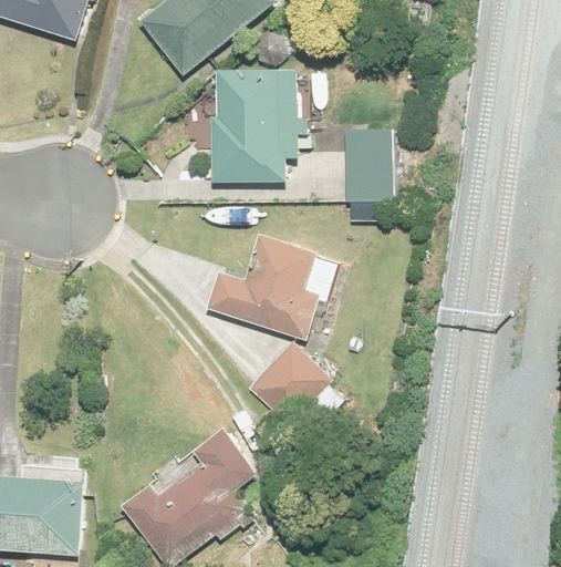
[(0,18),(75,39),(86,0),(0,0),(0,18)]
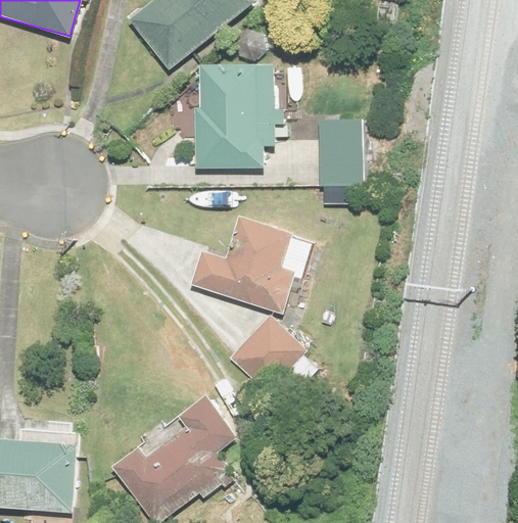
[(150,0),(126,19),(166,70),(253,3),(250,0),(150,0)]
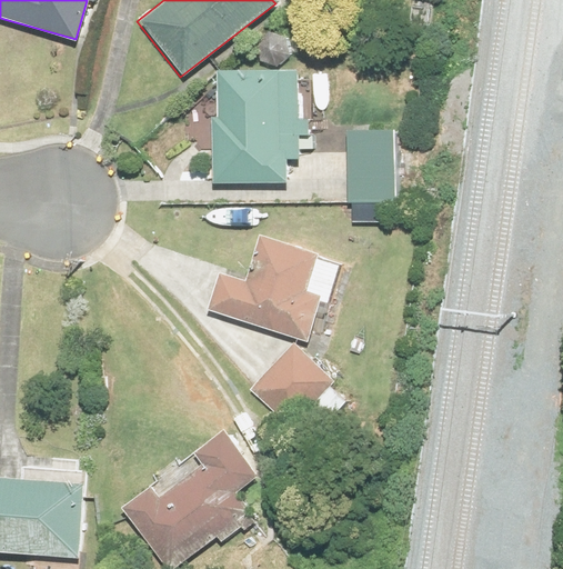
[(218,117),(211,117),(211,183),(285,183),(285,159),(299,159),(299,149),(310,149),(310,121),(300,121),(300,69),(218,69),(218,117)]
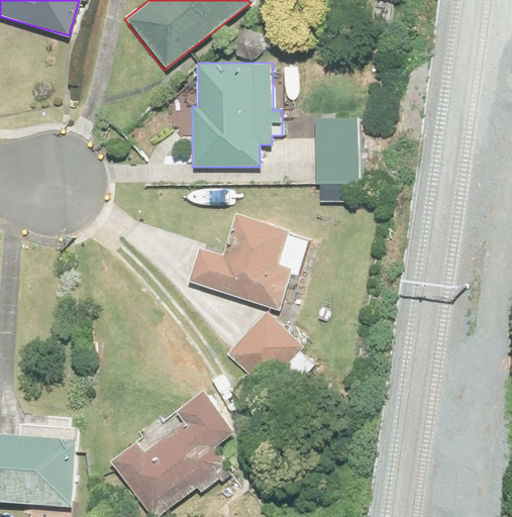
[(356,117),(315,116),(314,185),(356,185),(356,117)]
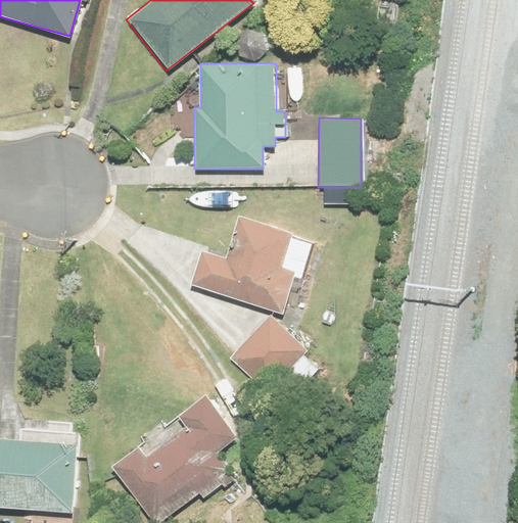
[(224,255),(199,248),(188,286),(284,314),(291,287),(298,289),(311,243),(234,221),(224,255)]
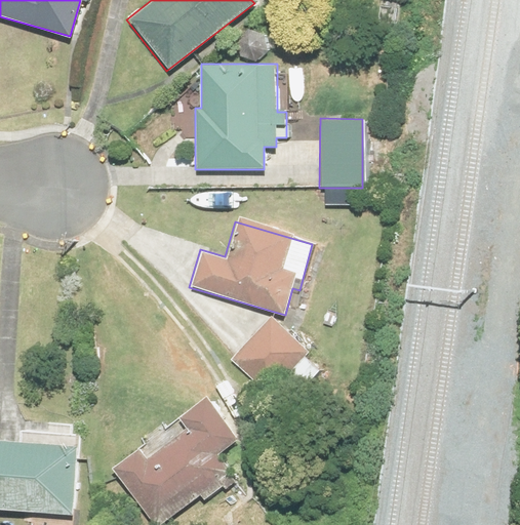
[(263,397),(283,376),(298,391),(323,366),(308,352),(271,316),(227,361),(263,397)]
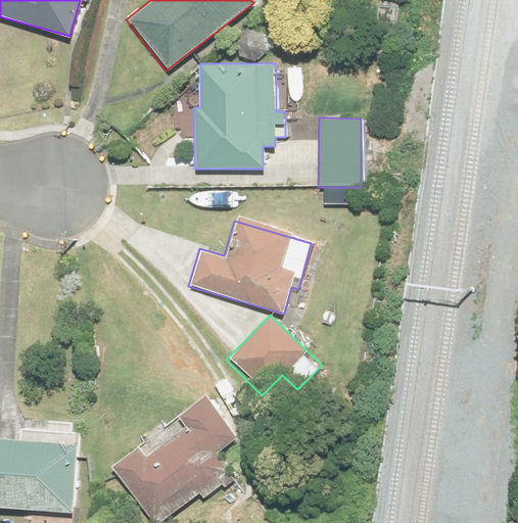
[(137,444),(108,468),(151,522),(153,522),(193,492),(201,504),(238,474),(222,454),(240,439),(206,396),(177,420),(182,427),(146,456),(137,444)]
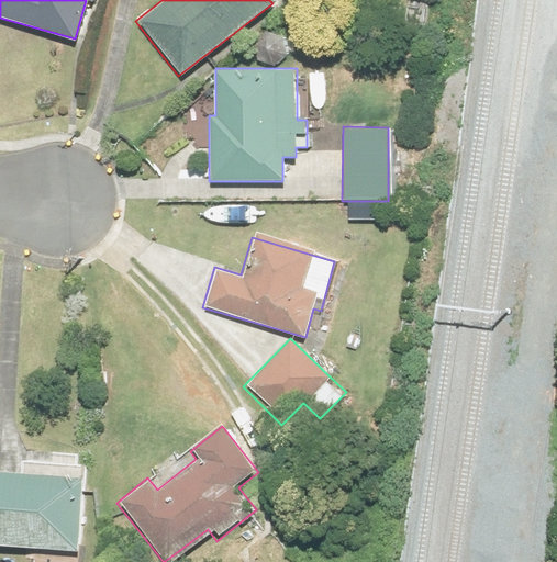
[(0,544),(28,548),(25,561),(76,561),(78,539),(82,479),(69,478),(70,463),(17,460),(15,473),(0,472),(0,544)]
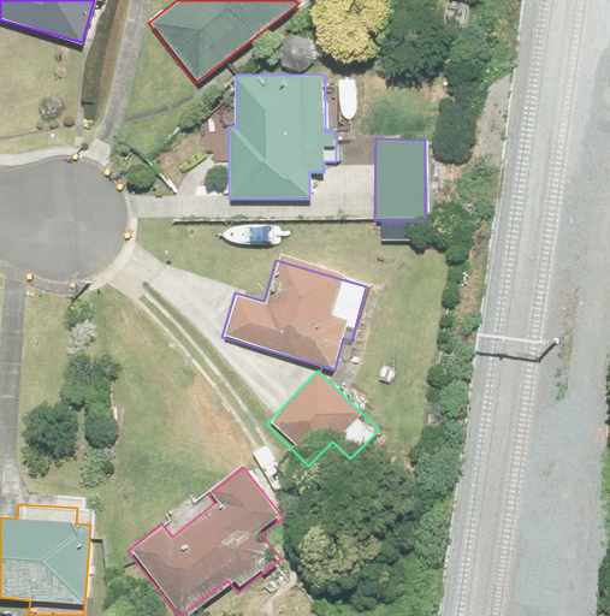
All buildings are outlined.
